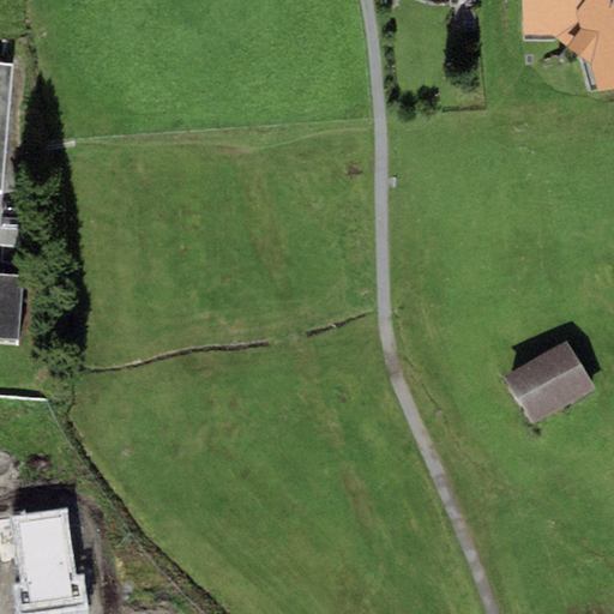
[(613,0),(521,0),(522,36),(554,35),(591,59),(597,94),(613,89),(613,0)]
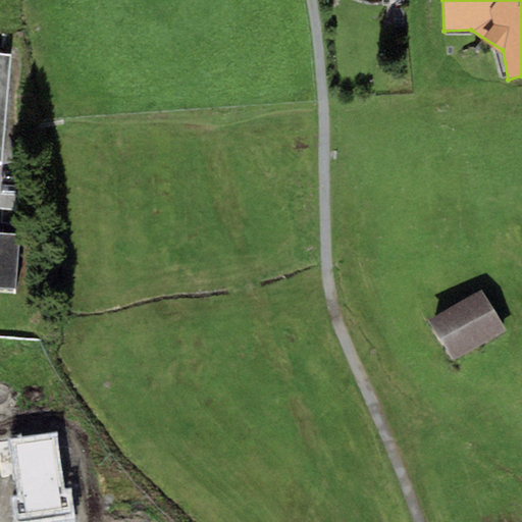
[(0,164),(2,165),(11,55),(0,53),(0,164)]
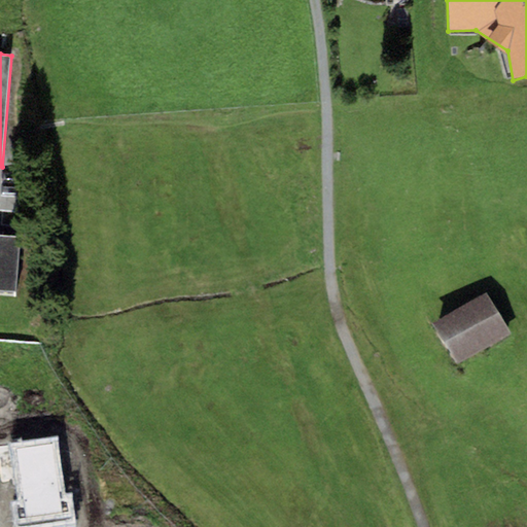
[(19,237),(0,235),(0,292),(13,294),(19,237)]
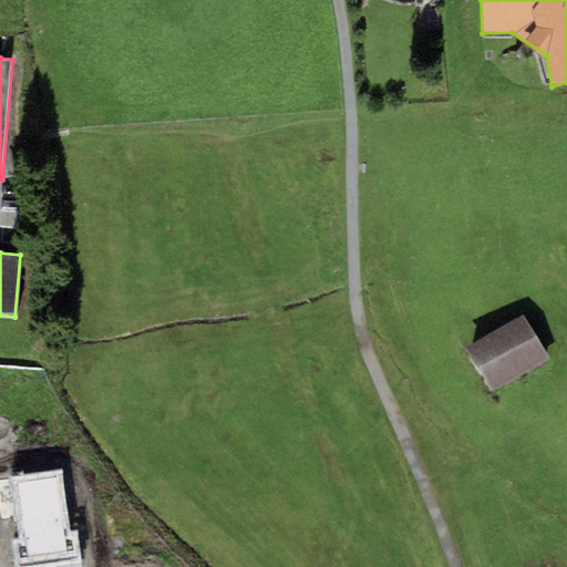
[(555,368),(529,326),(472,361),(497,403),(555,368)]
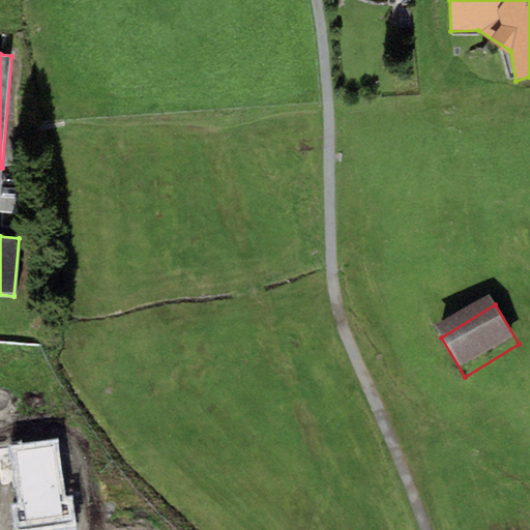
[(72,498),(66,499),(59,440),(11,445),(18,504),(10,505),(13,529),(64,529),(77,529),(72,498)]
